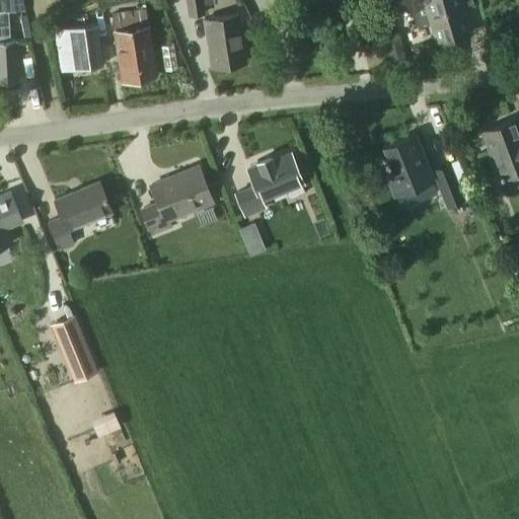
[(0,0),(0,81),(20,80),(17,40),(10,40),(8,11),(23,10),(22,0),(0,0)]
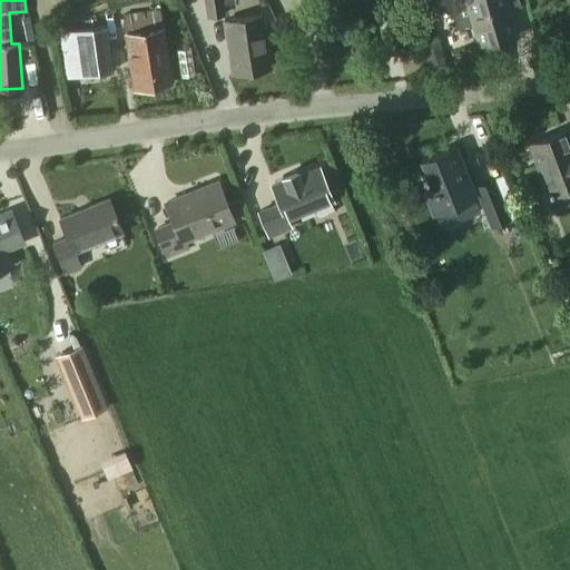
[(204,0),(207,18),(226,16),(223,0),(204,0)]
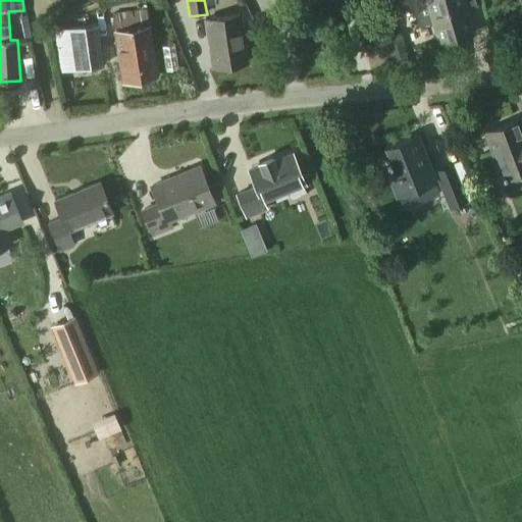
[(410,0),(418,27),(434,21),(439,40),(471,31),(464,6),(476,3),(474,0),(410,0)]
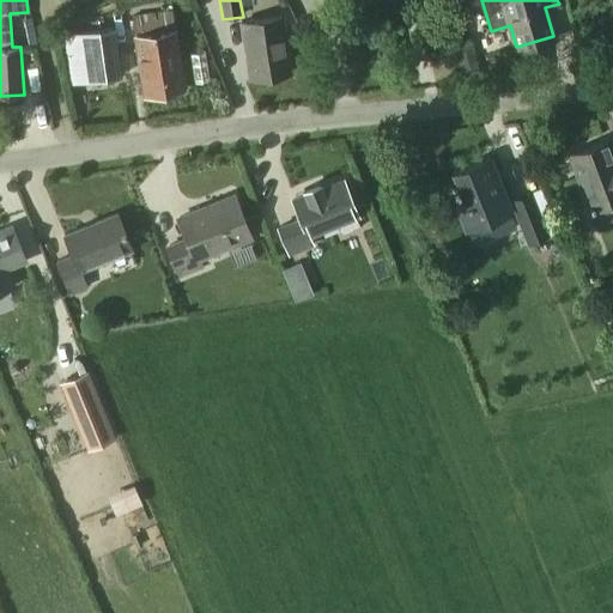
[(184,89),(175,31),(173,10),(132,16),(135,37),(144,95),(184,89)]
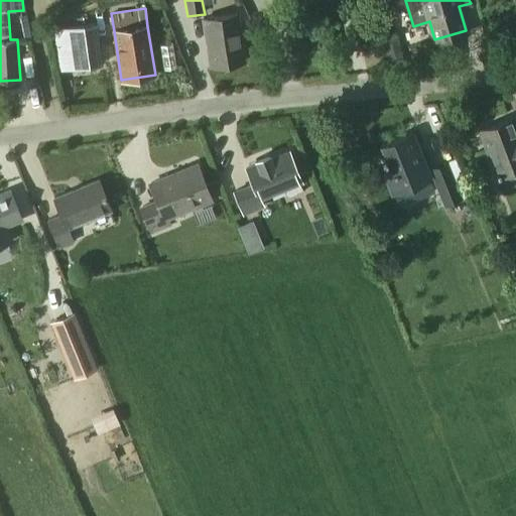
[(211,67),(245,61),(238,14),(204,19),(211,67)]
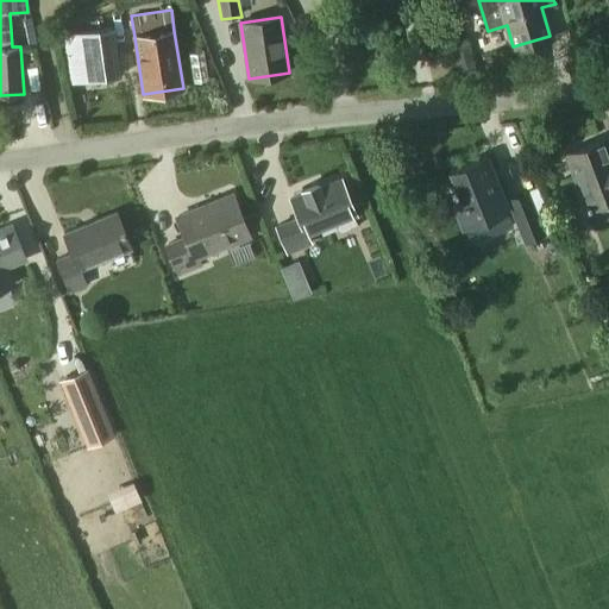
[(113,27),(61,35),(68,83),(120,75),(113,27)]
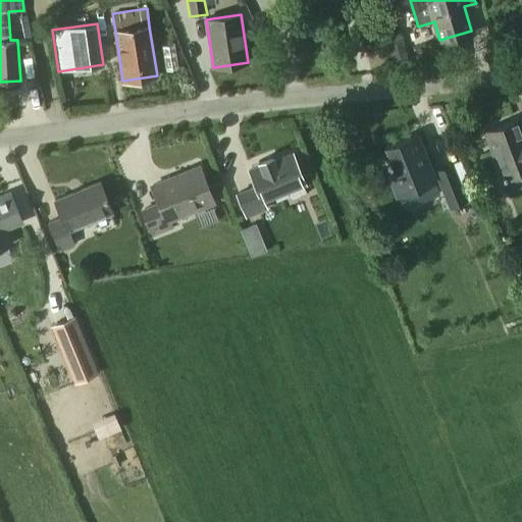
[(387,40),(395,65),(409,61),(402,36),(387,40)]
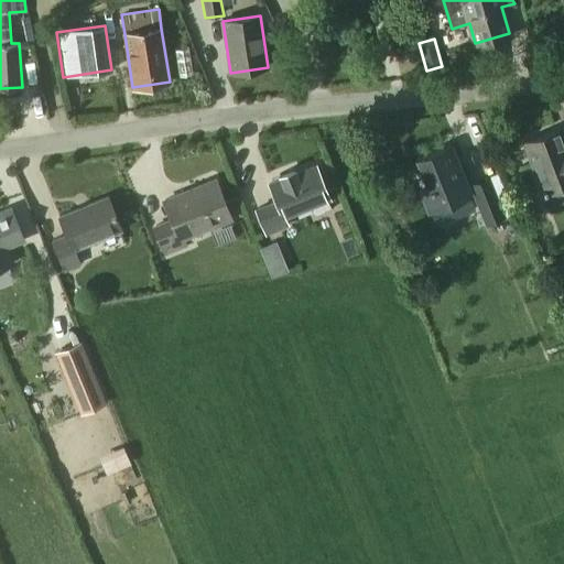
[(563,139),(561,130),(527,142),(544,192),(563,184),(563,139)]
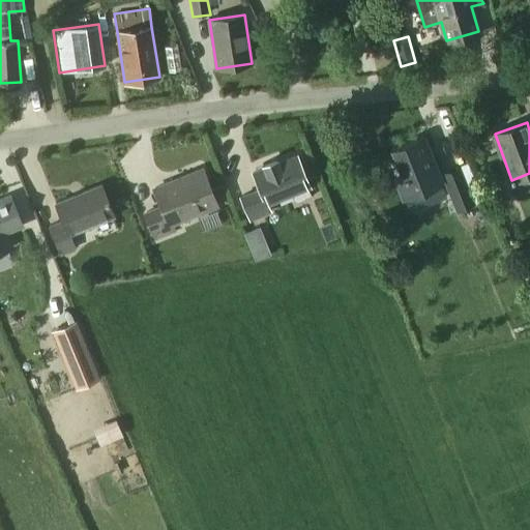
[(404,199),(443,183),(443,182),(457,213),(476,205),(460,166),(440,174),(424,137),(394,149),(405,176),(396,179),(404,199)]
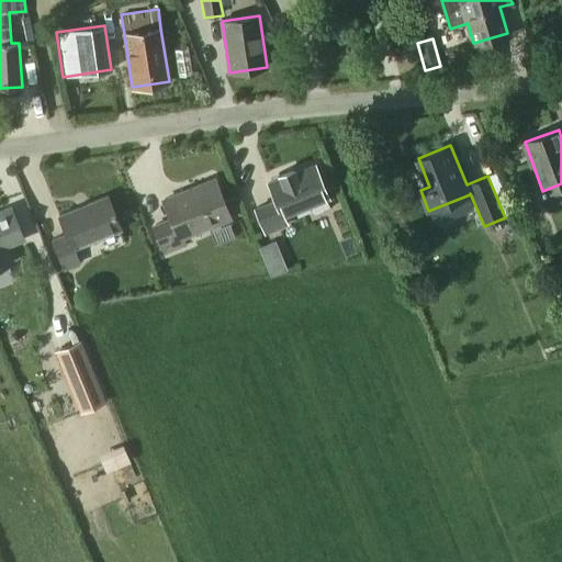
[(284,215),(328,198),(315,165),(269,183),(276,200),(256,208),(266,233),(288,224),(284,215)]
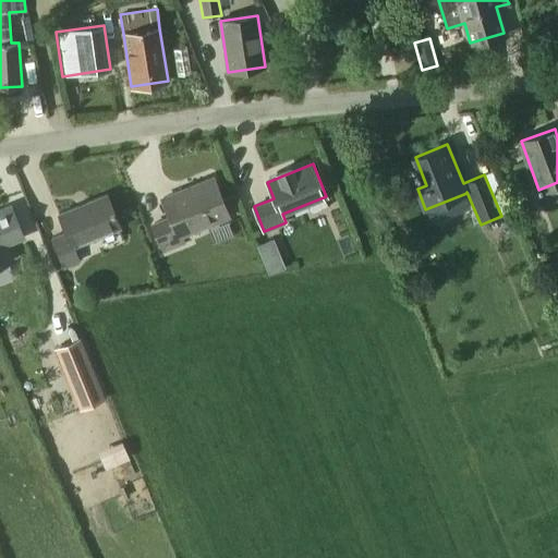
[(180,237),(228,218),(213,179),(164,198),(171,218),(155,225),(166,252),(183,245),(180,237)]
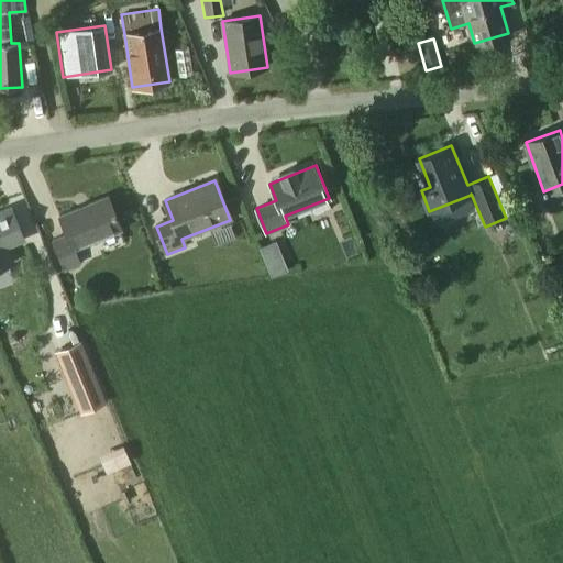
[(74,250),(122,230),(109,196),(59,216),(68,235),(53,241),(65,271),(79,264),(74,250)]
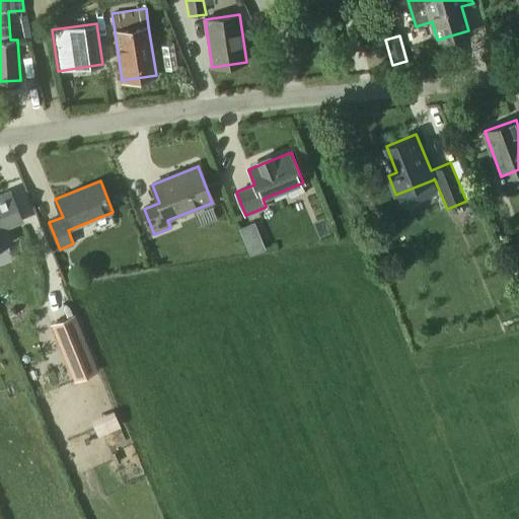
[(11,192),(0,196),(0,247),(11,243),(6,228),(22,222),(11,192)]
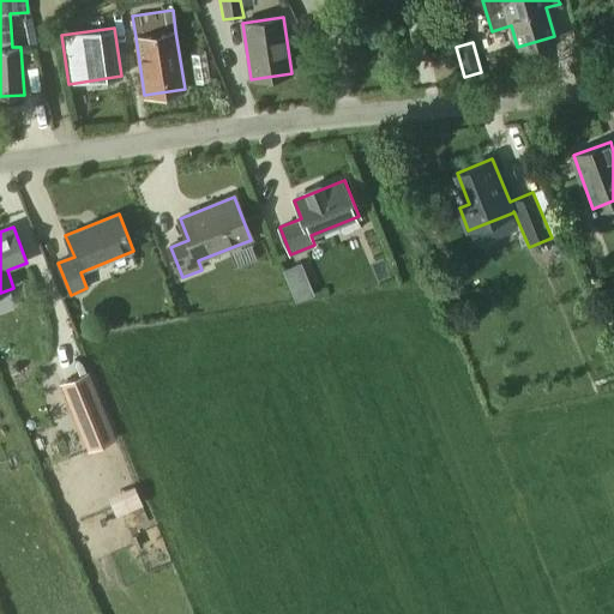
[(90,417),(103,413),(96,395),(70,405),(88,450),(101,445),(90,417)]
